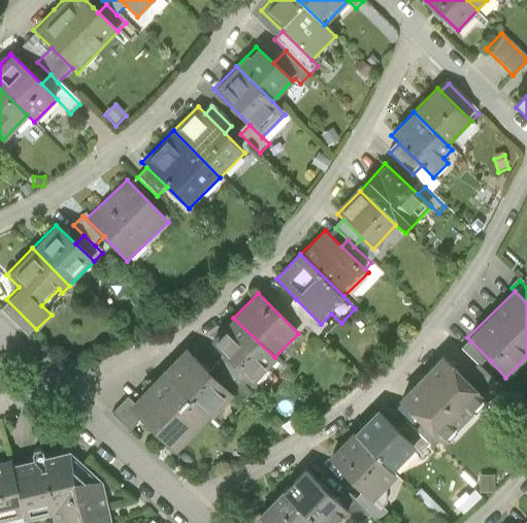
[(321,324),(296,299),(287,307),(318,337),(326,329),(321,324)]
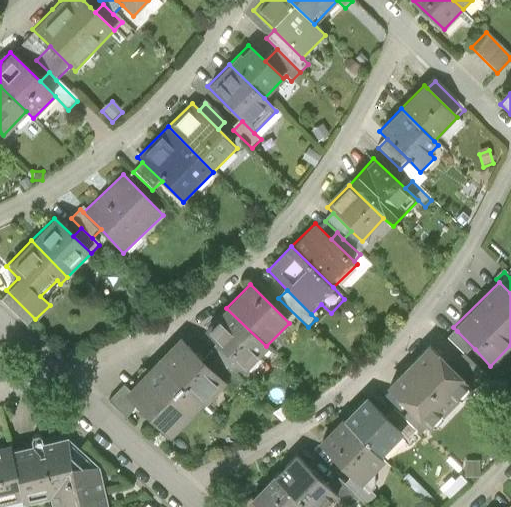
[(266,346),(226,308),(204,331),(221,347),(246,371),(268,349),(266,346)]
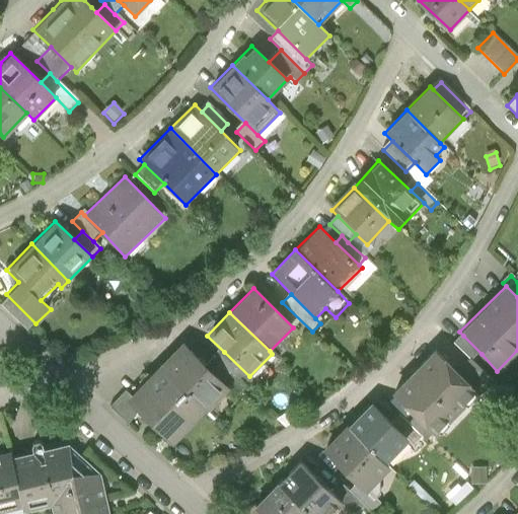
[(472,362),(482,354),(463,336),(455,344),(472,362)]
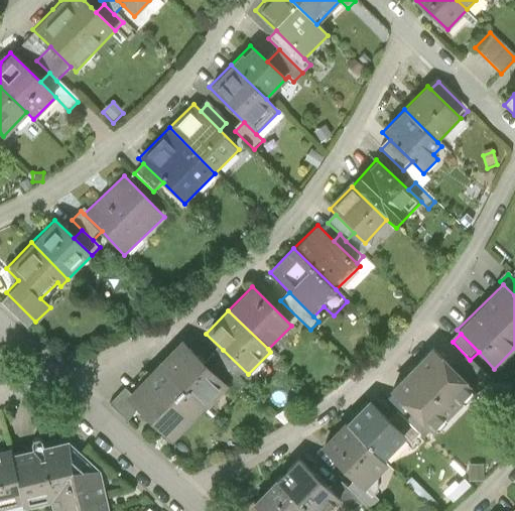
[(179,343),(152,371),(199,416),(226,389),(205,368),(179,343)]
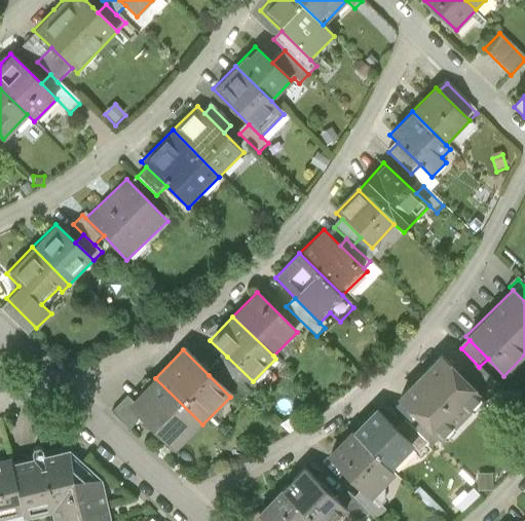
[(457,371),(440,355),(418,376),(397,399),(422,423),(439,441),(442,444),(486,400),(460,374),(457,371)]
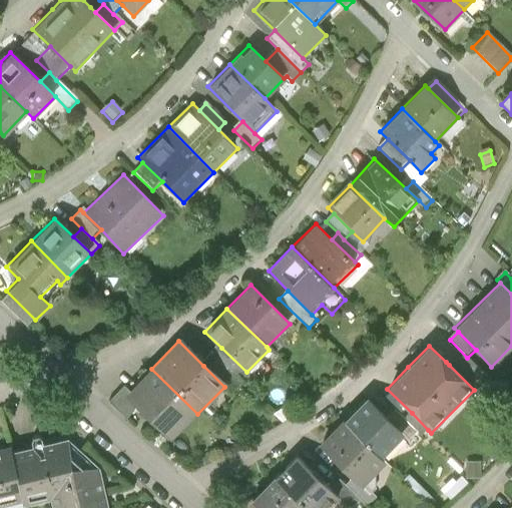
[(254,380),(246,372),(221,348),(211,358),(240,385),(244,389),(254,380)]
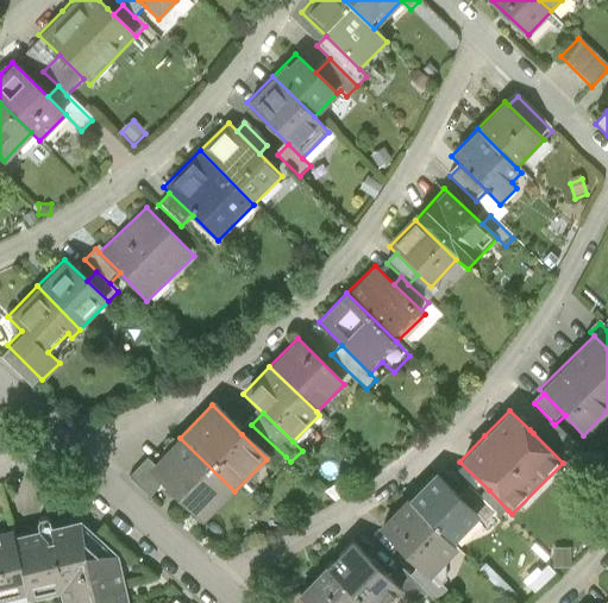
[(251,425),(242,434),(267,459),(275,468),(286,457),(251,425)]
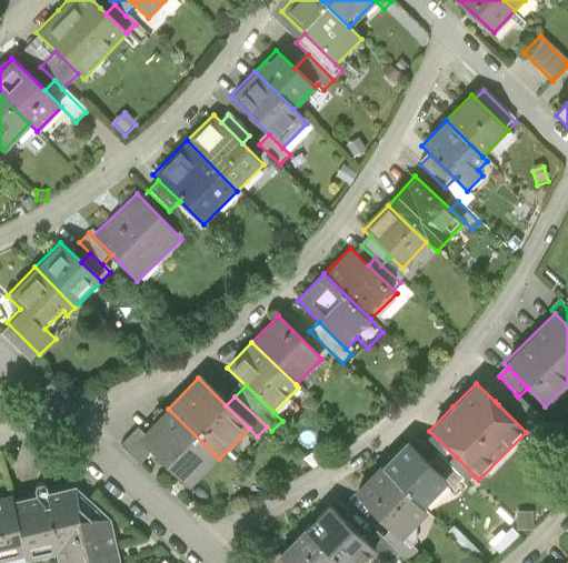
[(518,396),(498,404),(526,432),(528,434),(542,421),(518,396)]
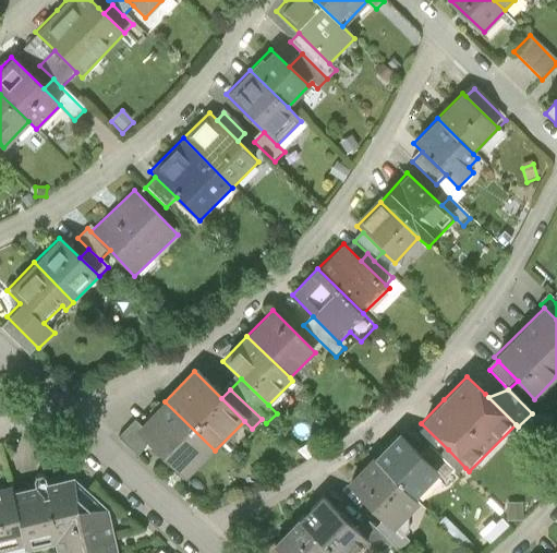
[(185,481),(215,451),(165,401),(135,431),(150,446),(185,481)]
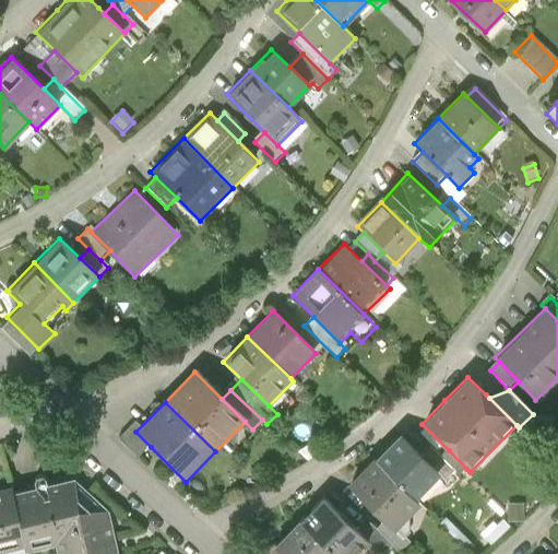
[(151,447),(135,432),(132,428),(119,440),(138,459),(151,447)]
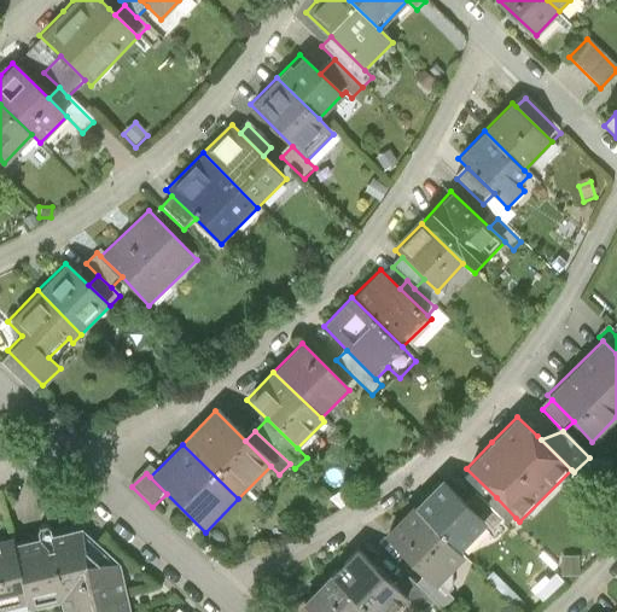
[(417,510),(460,552),(485,525),(466,507),(442,483),(417,510)]
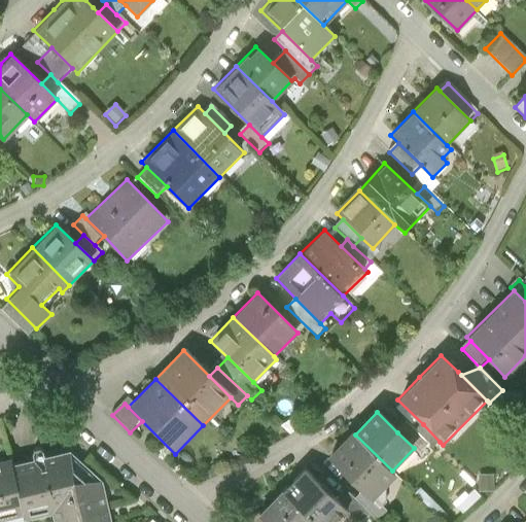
[(407,423),(397,432),(414,448),(421,455),(429,446),(416,432),(407,423)]
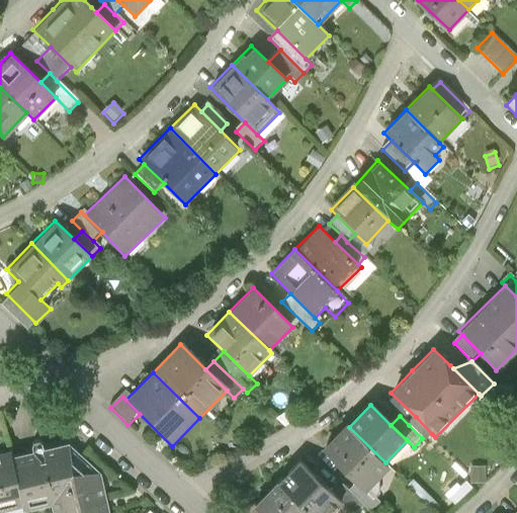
[(432,434),(416,417),(409,425),(422,438),(425,441),(432,434)]
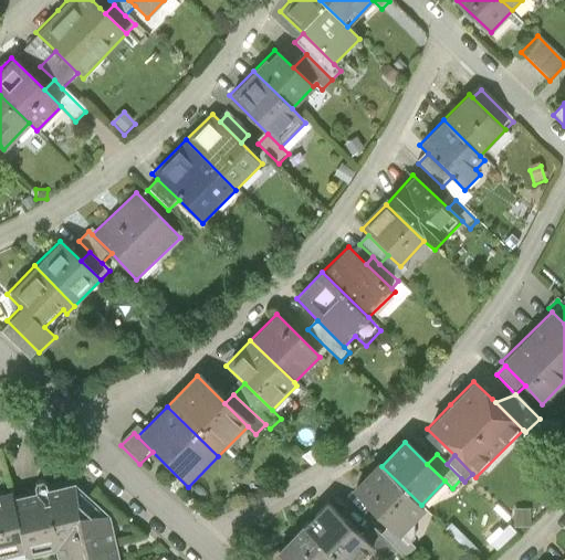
[(382,466),(378,464),(352,492),(389,527),(401,538),(428,510),(421,505),(382,466)]
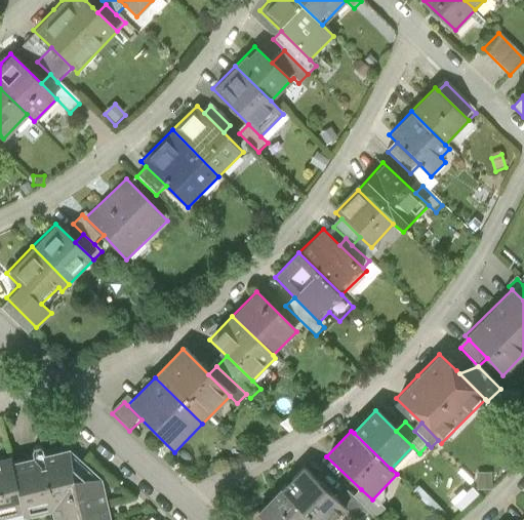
[(35,519),(51,516),(64,486),(102,481),(71,452),(42,458),(42,454),(39,450),(34,451),(31,456),(33,461),(12,466),(24,517),(24,519),(35,519)]
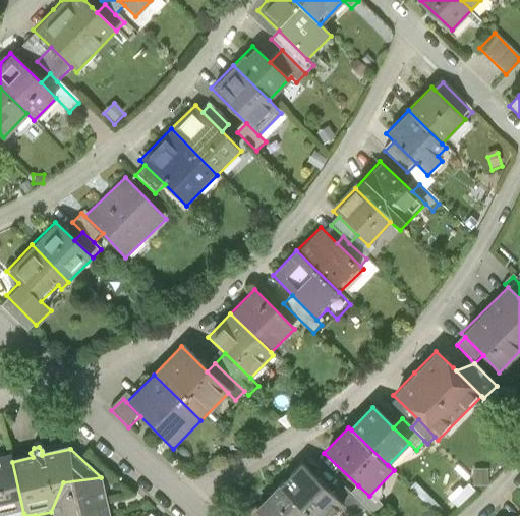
[(11,457),(0,459),(0,515),(11,515),(23,513),(12,462),(11,457)]
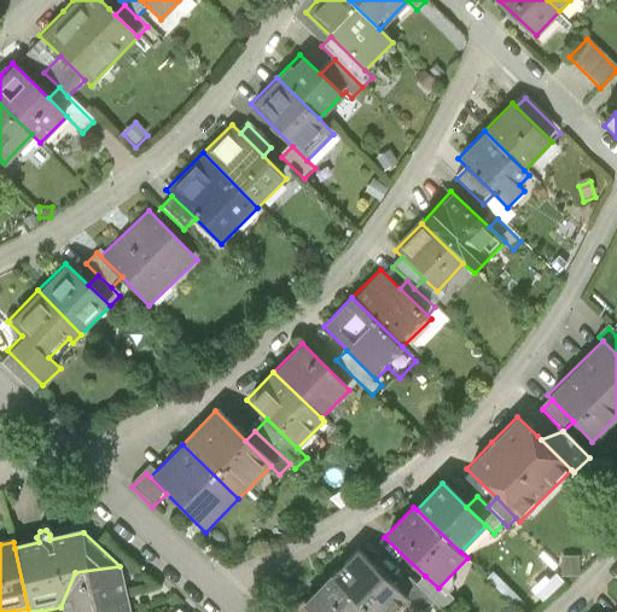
[(356,548),(330,576),(365,611),(400,611),(411,601),(399,590),(356,548)]
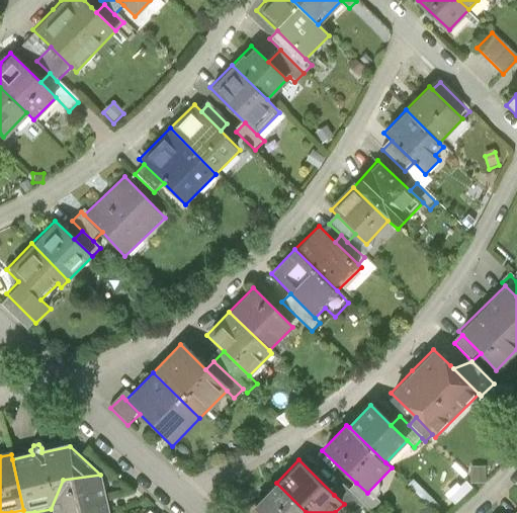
[(486,468),(470,468),(470,485),(486,485),(486,468)]
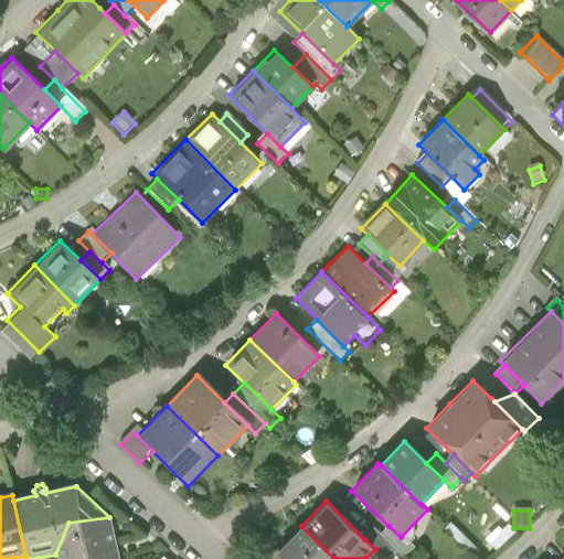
[(118,558),(109,517),(68,523),(55,555),(55,558),(118,558)]
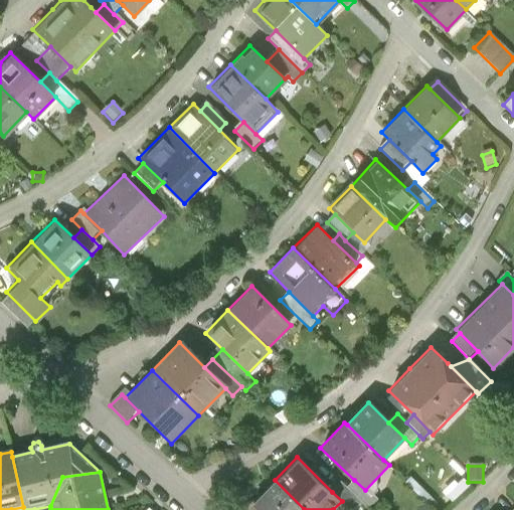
[(304,509),(275,480),(250,504),(255,509),(304,509)]
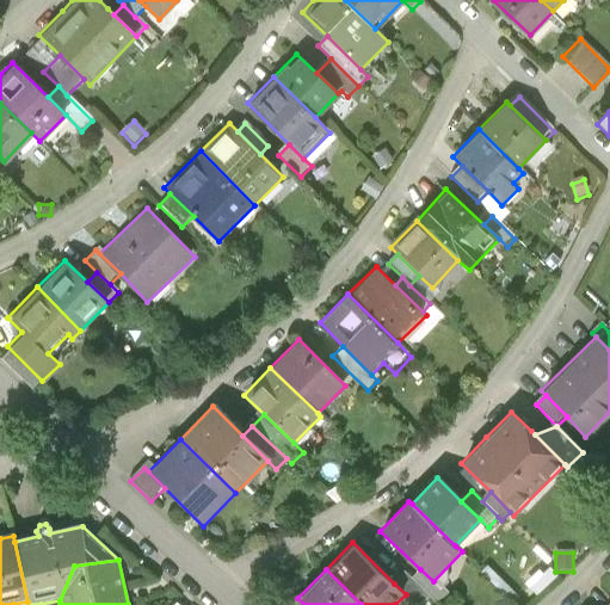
[(433,581),(420,569),(412,579),(431,597),(438,604),(443,604),(450,597),(433,581)]
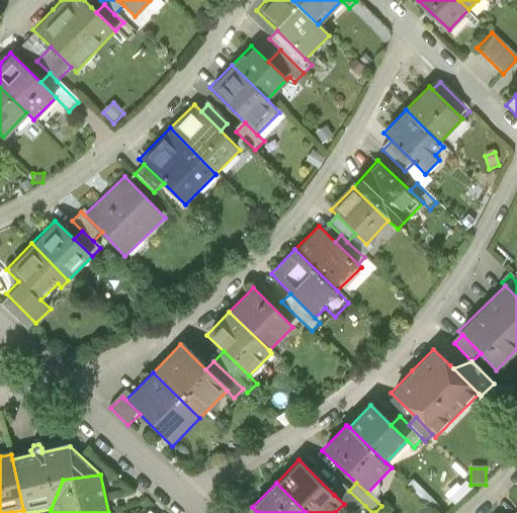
[(334,495),(344,504),(351,512),(358,512),(365,506),(349,491),(343,485),(334,495)]
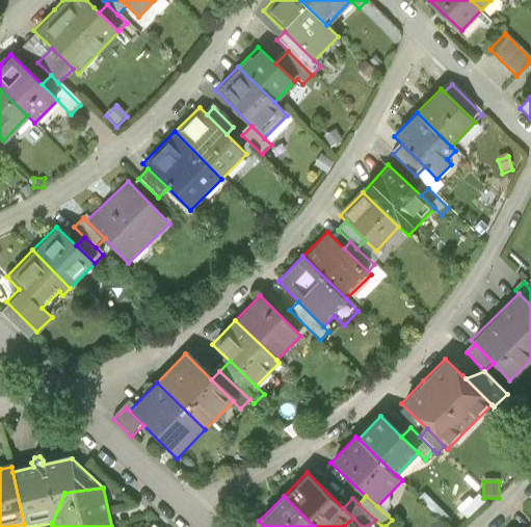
All buildings are outlined.
